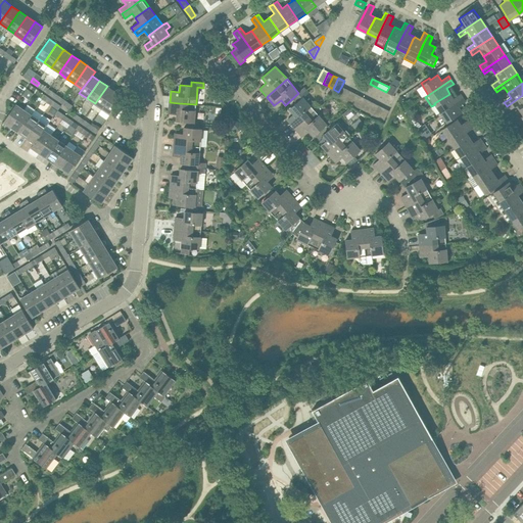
[(392,96),(396,88),(390,84),(389,87),(386,92),(392,96)]
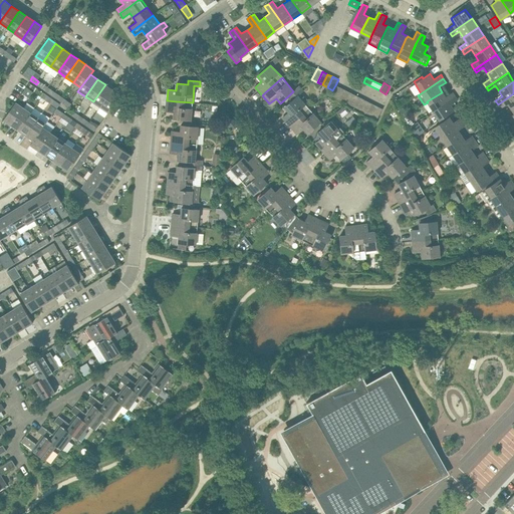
[(112,89),(105,84),(93,101),(100,107),(112,89)]
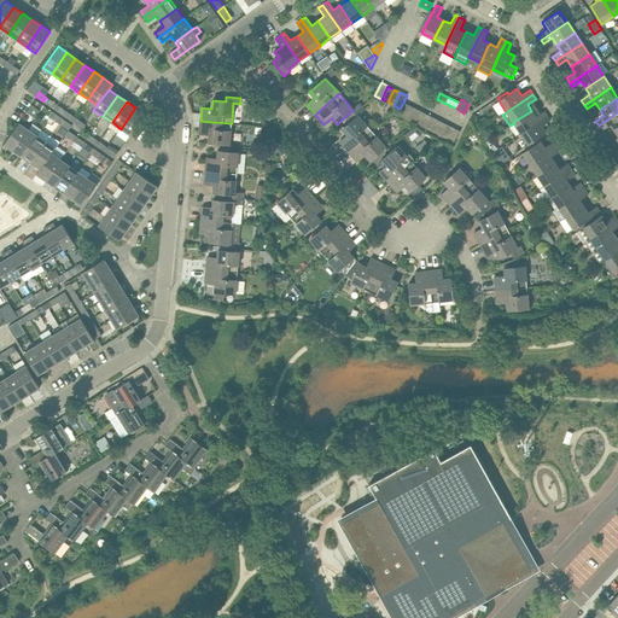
[(409,105),(403,103),(400,109),(396,115),(403,118),(409,105)]
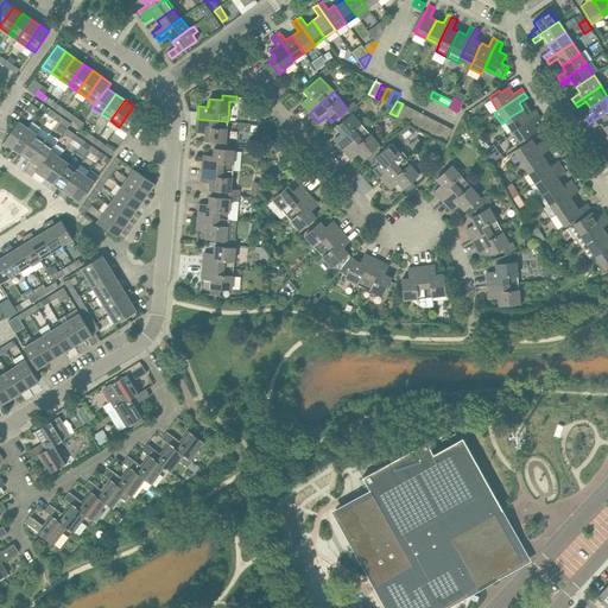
[(397,116),(403,120),(410,107),(403,103),(397,116)]
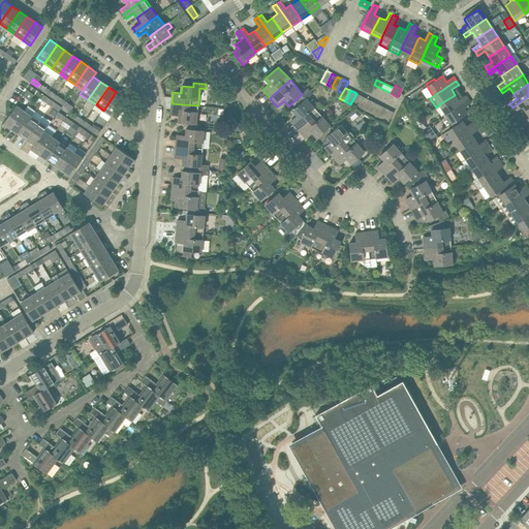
[(123,98),(116,92),(103,111),(111,116),(123,98)]
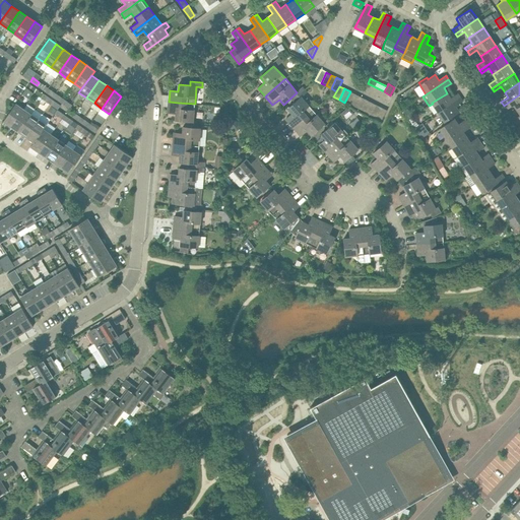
[(344,103),(349,105),(355,94),(350,91),(344,103)]
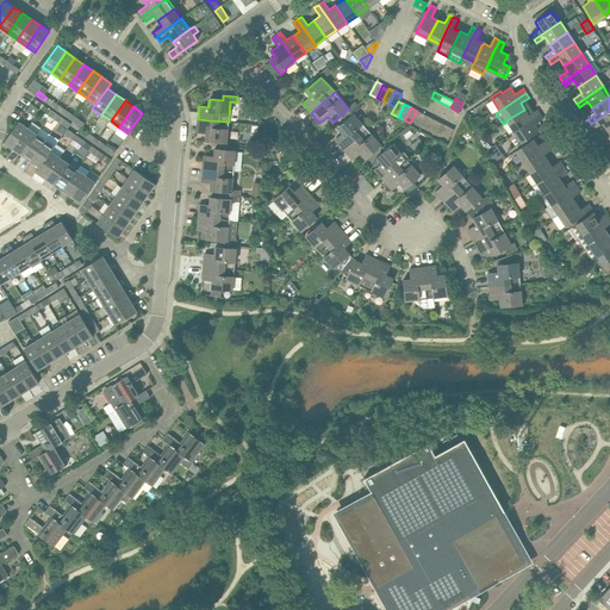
[(528,116),(524,110),(506,120),(508,122),(514,131),(540,114),(536,110),(528,116)]
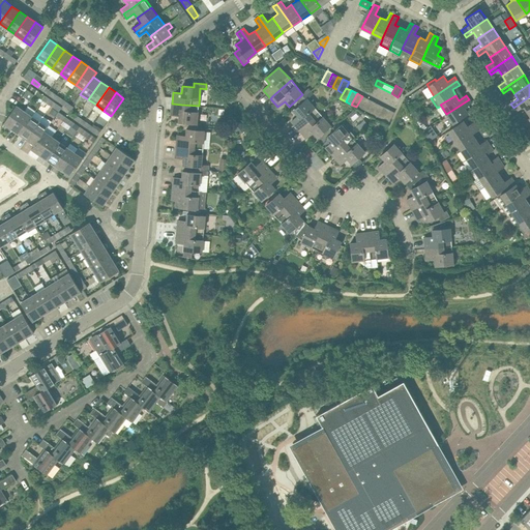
[(356,107),(361,110),(367,98),(362,96),(356,107)]
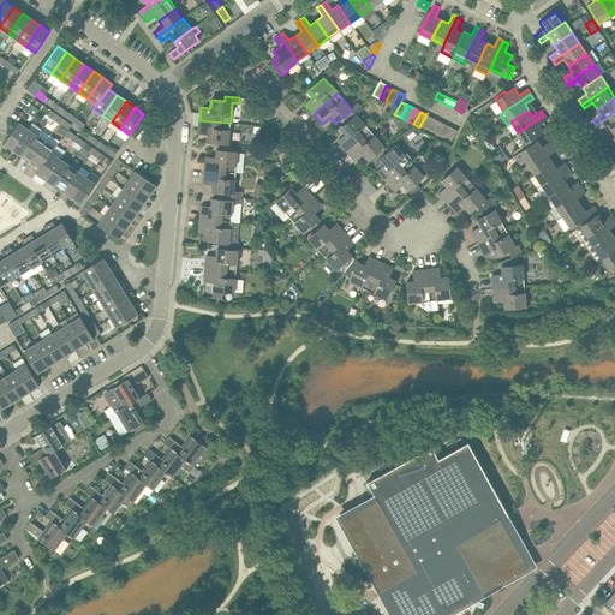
[(607,124),(611,131),(614,127),(614,112),(596,125),(598,130),(607,124)]
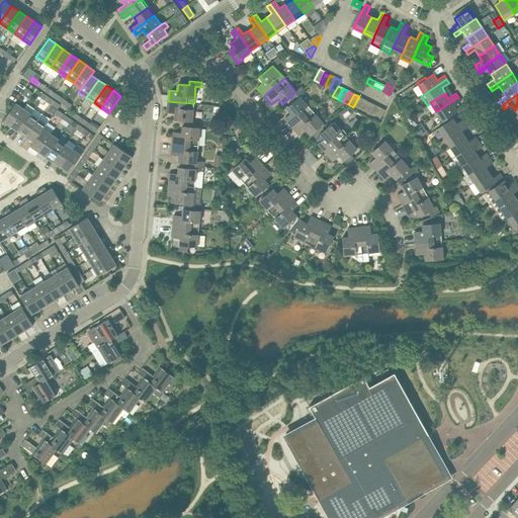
[(299,96),(286,108),(290,113),(284,119),(291,126),(312,109),(299,96)]
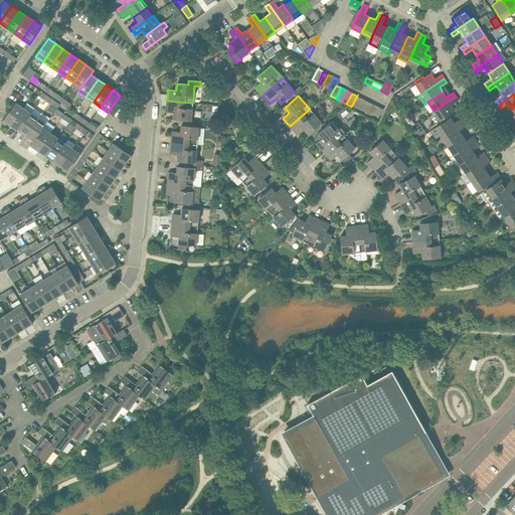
[(351,107),(357,110),(362,99),(357,96),(351,107)]
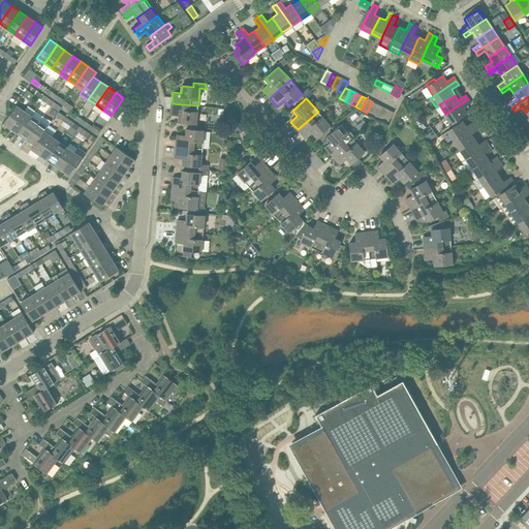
[(463,107),(470,103),(468,99),(445,114),(452,124),(467,114),(463,107)]
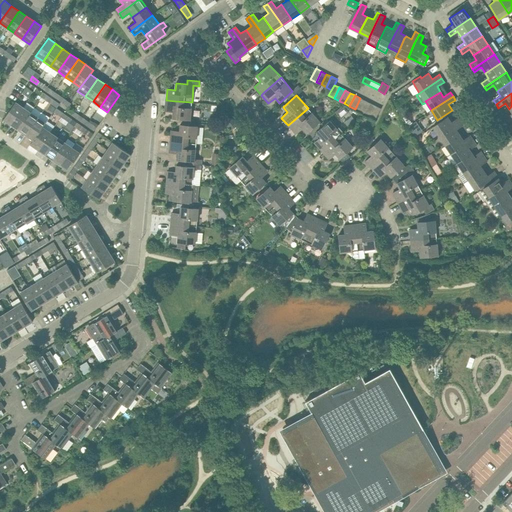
[(18,98),(3,119),(11,125),(23,107),(26,103),(18,98)]
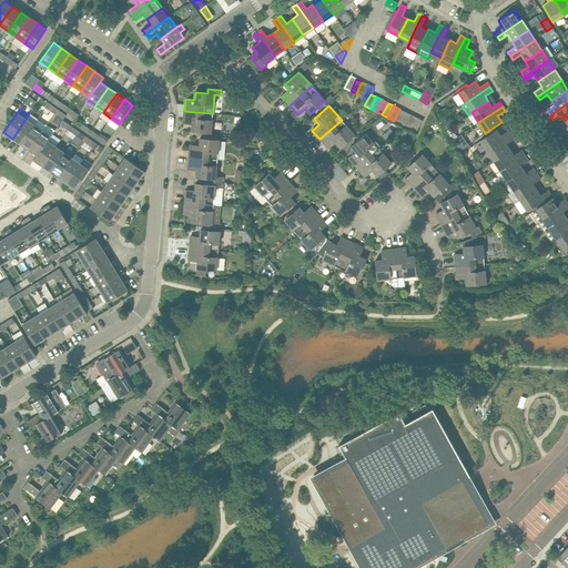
[(394,121),(399,123),(405,111),(399,109),(394,121)]
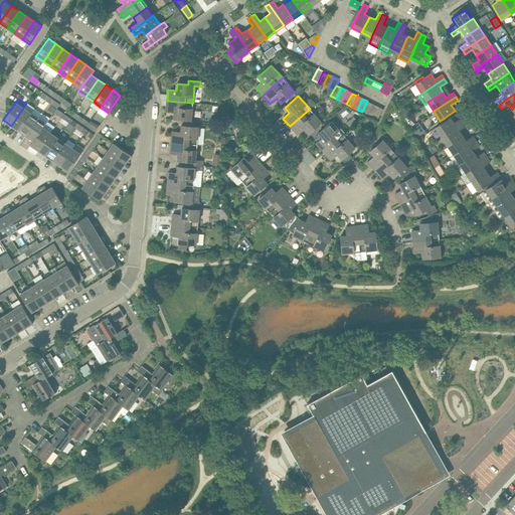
[(166,112),(174,113),(173,119),(184,120),(183,123),(196,124),(196,121),(191,120),(193,103),(176,102),(167,101),(166,112)]
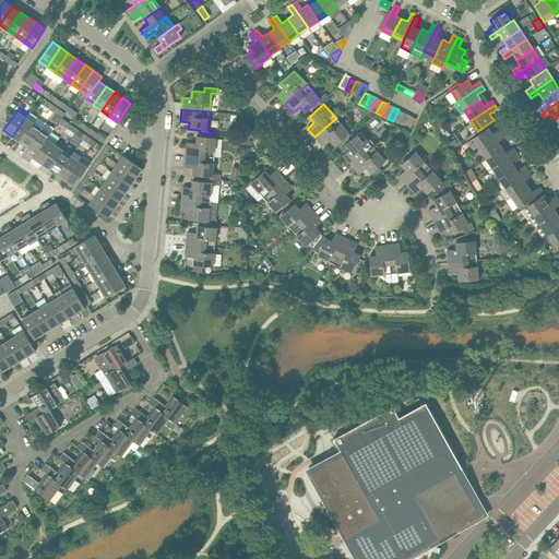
[(393,121),(399,125),(404,113),(399,109),(393,121)]
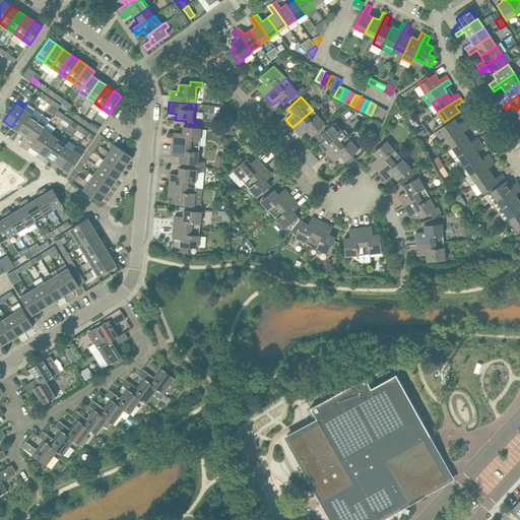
[(371,116),(376,119),(382,108),(376,105),(371,116)]
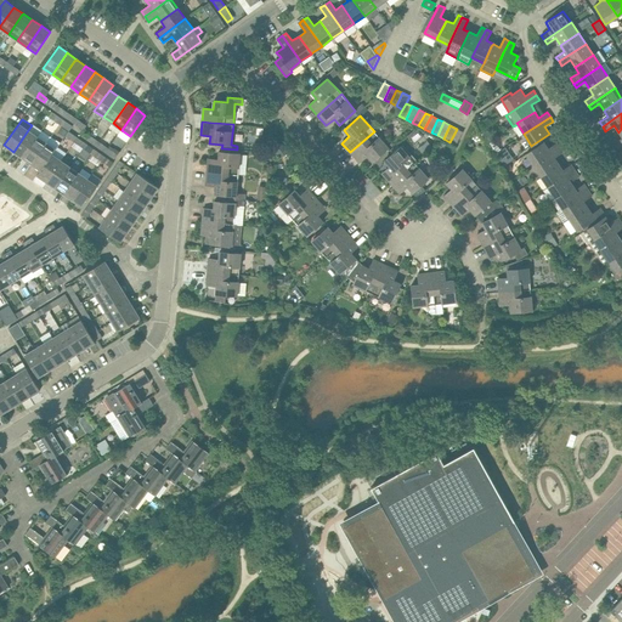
[(450,142),(457,145),(463,131),(457,129),(450,142)]
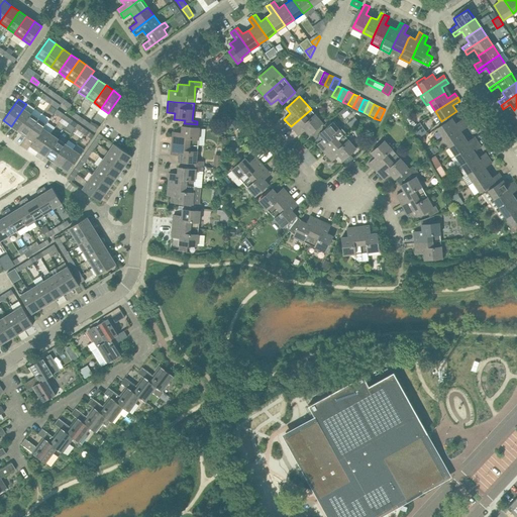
[(19,131),(31,113),(23,108),(11,126),(19,131)]
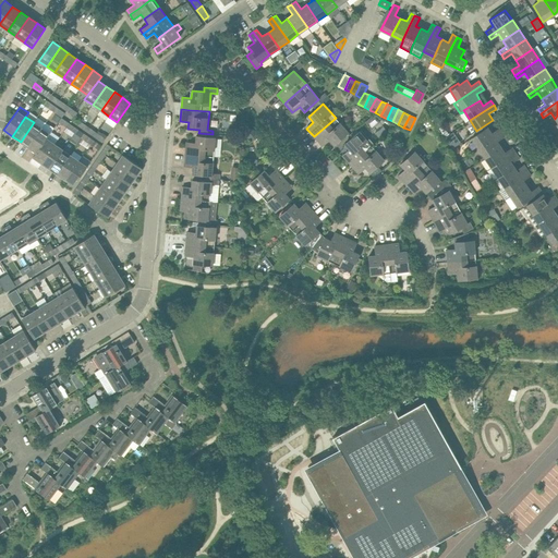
[(79,125),(81,122),(74,117),(71,121),(79,125)]
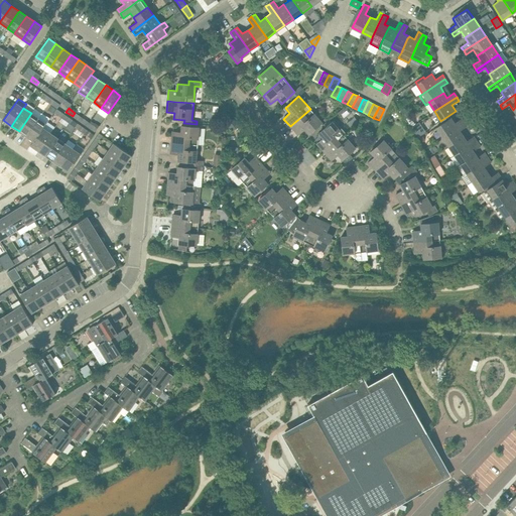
[(304,129),(308,134),(321,122),(310,109),(290,126),(298,135),(304,129)]
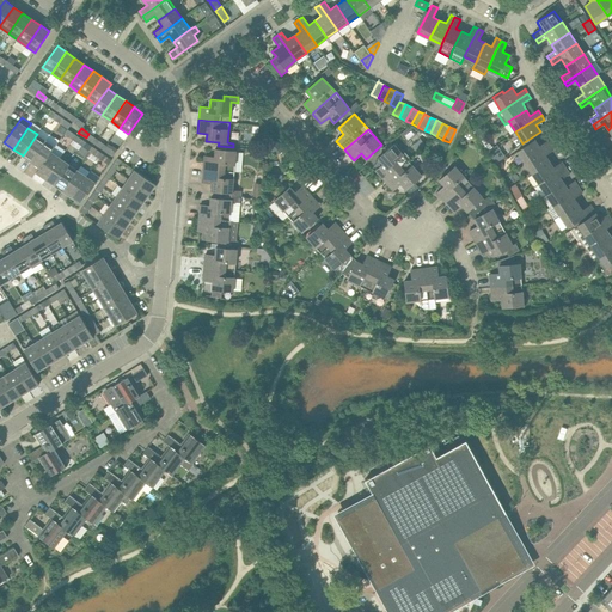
[(31,161),(32,159),(46,141),(37,134),(23,155),(31,161)]
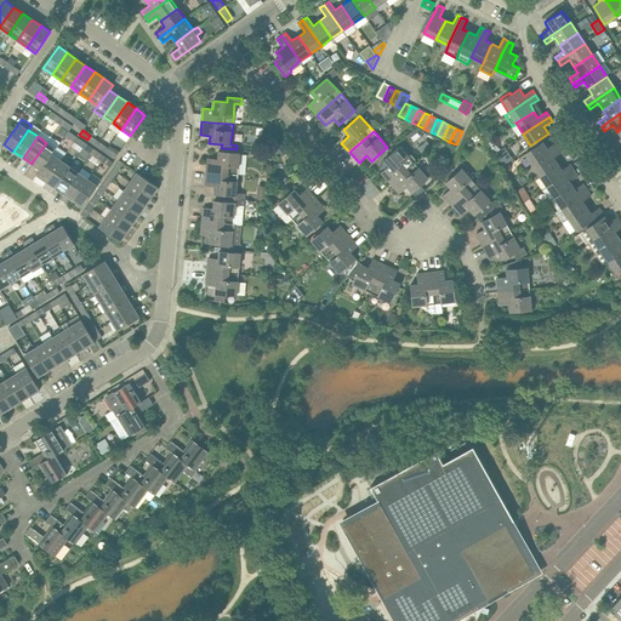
[(547,148),(542,142),(525,154),(533,165),(558,147),(556,143),(547,148)]
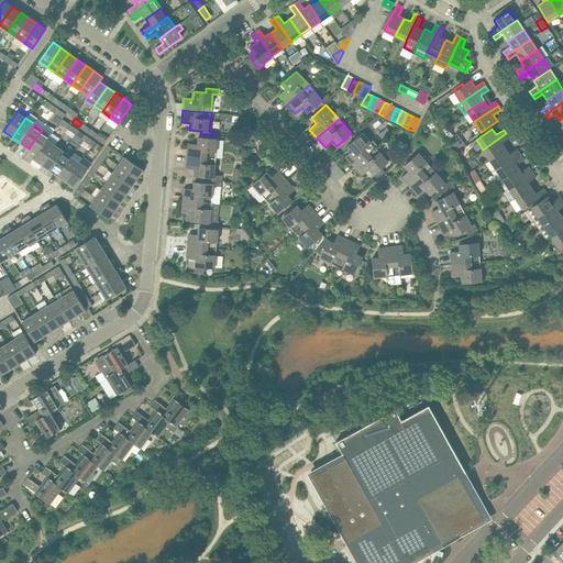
[(47,140),(51,135),(42,130),(30,146),(29,148),(36,154),(47,140)]
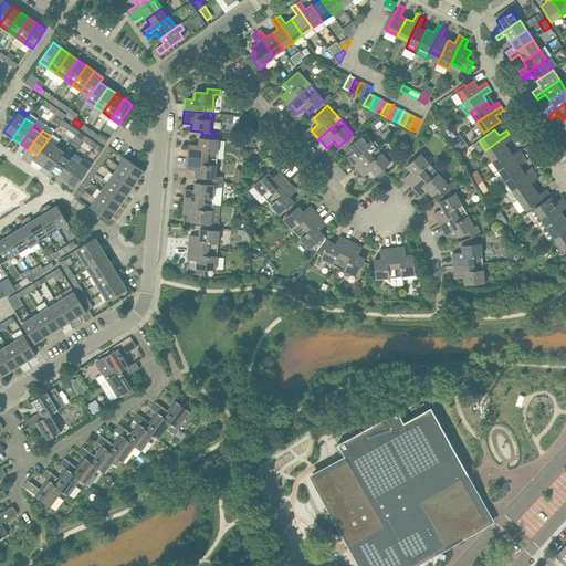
[(96,139),(98,135),(92,130),(88,134),(96,139)]
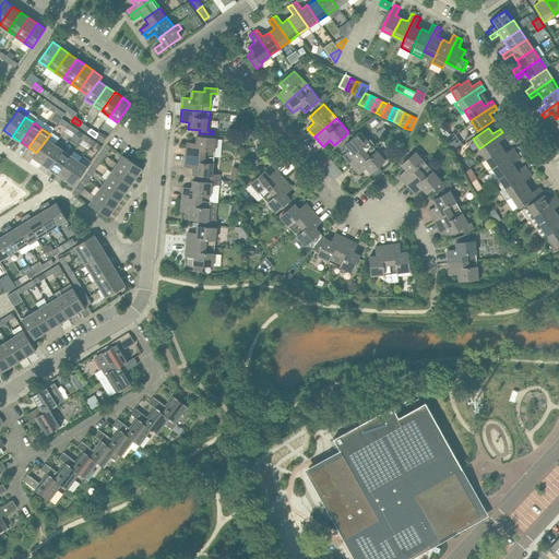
[(361,130),(345,144),(351,150),(343,156),(351,165),(354,162),(372,146),(375,144),(361,130)]
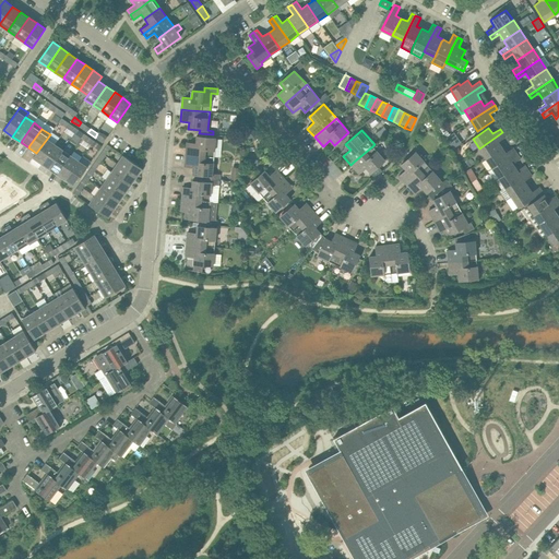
[(498,142),(506,137),(502,132),(479,149),(486,158),(501,147),(498,142)]
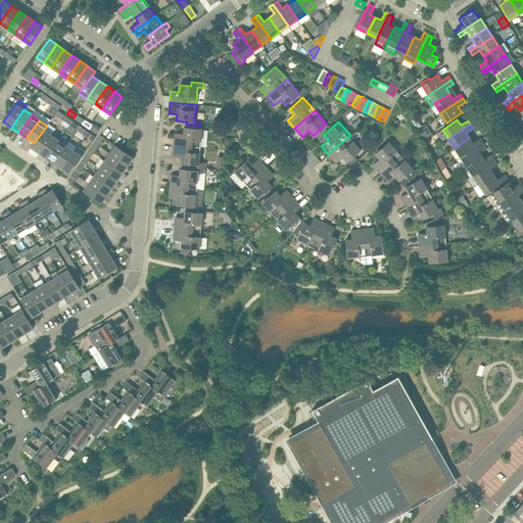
[(186,128),(184,128),(183,134),(175,134),(174,144),(184,145),(200,146),(202,129),(199,129),(199,126),(186,125),(186,128)]
